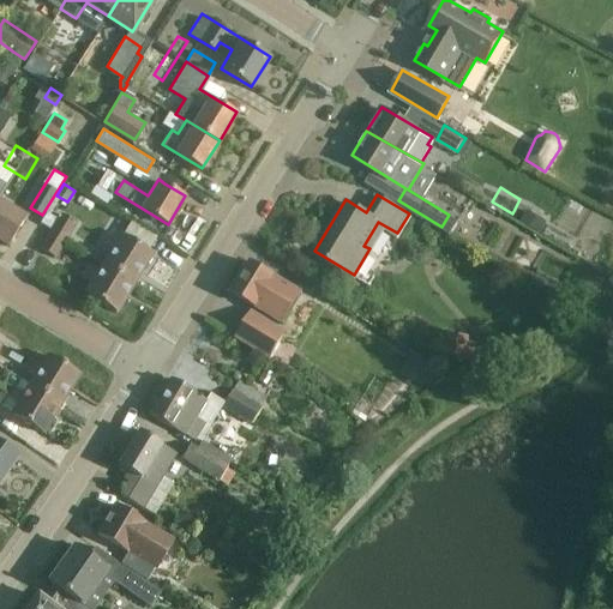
[(0,196),(0,240),(7,245),(26,213),(0,196)]
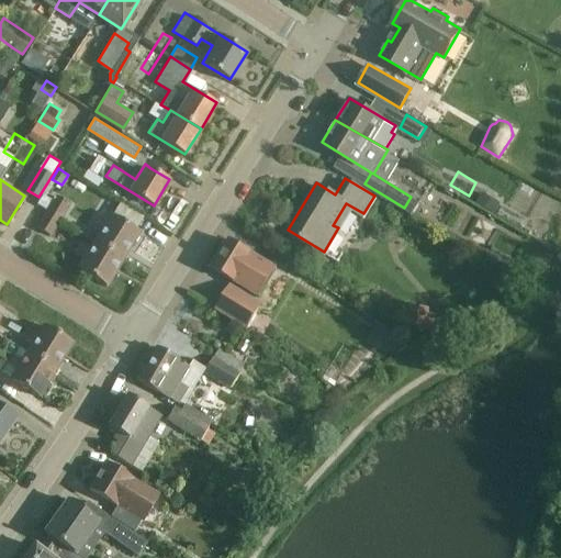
[(483,191),(477,201),(494,211),(500,201),(483,191)]
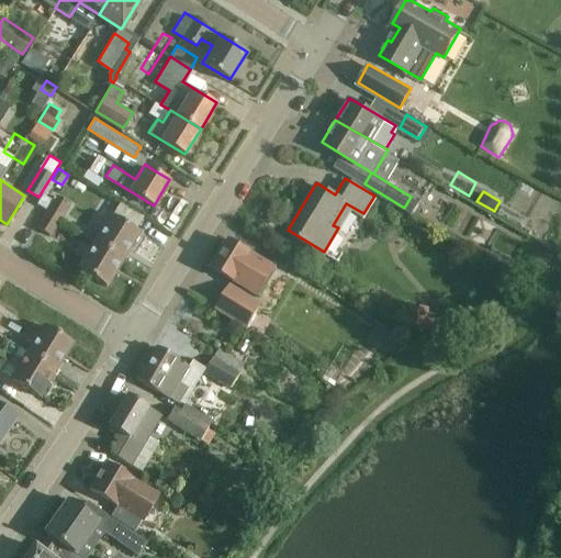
[(70,201),(59,193),(48,212),(59,219),(70,201)]
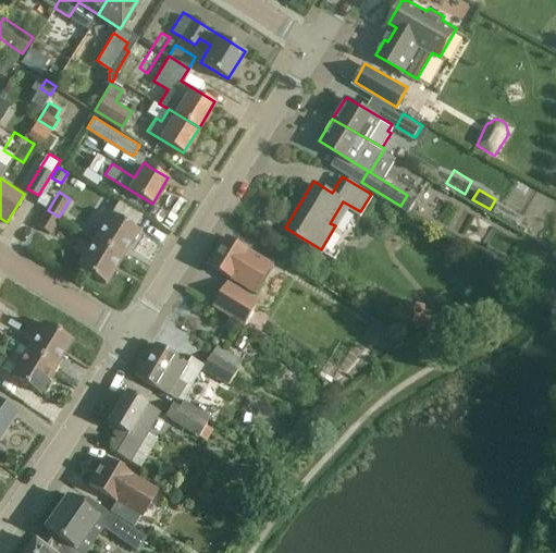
[(50,231),(59,217),(48,210),(38,224),(50,231)]
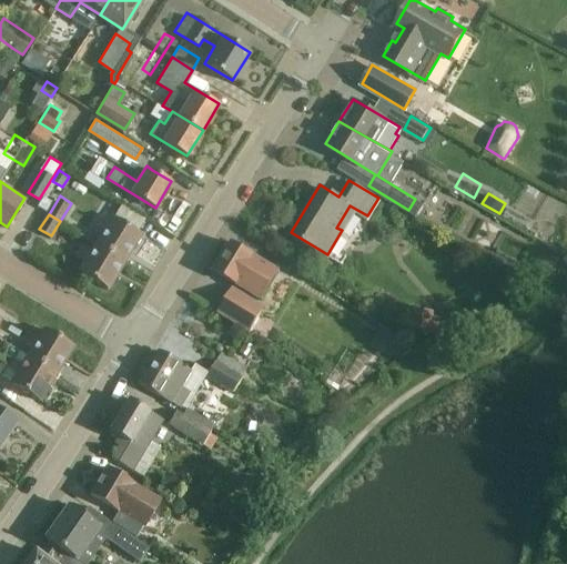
[(100,234),(95,242),(123,260),(140,232),(112,215),(105,225),(97,221),(91,230),(100,234)]
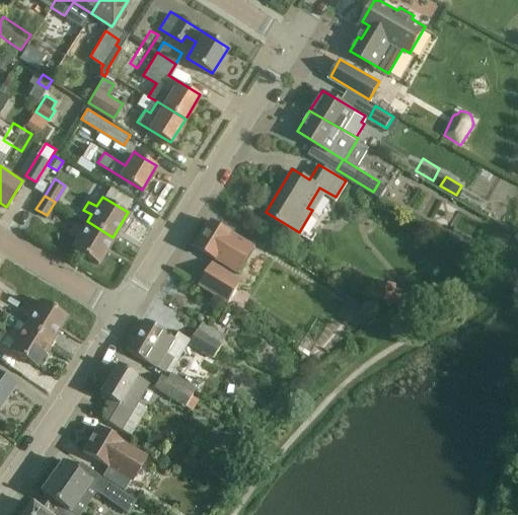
[(213,220),(197,246),(240,273),(247,261),(245,260),(253,246),(255,247),(256,246),(213,220)]
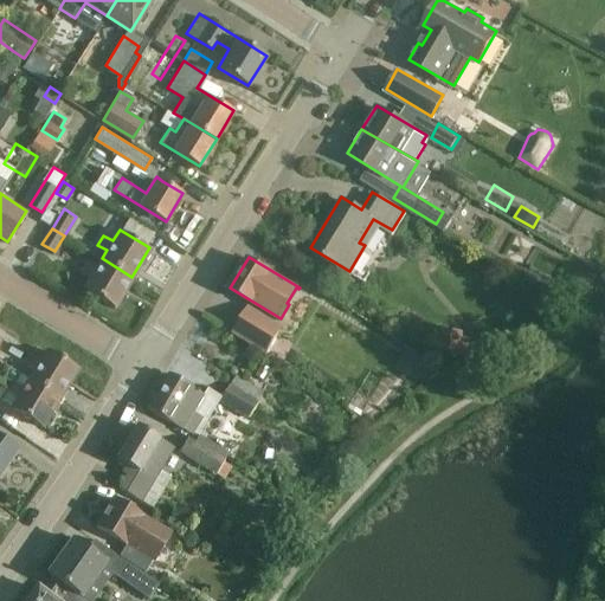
[(113,307),(132,277),(102,258),(96,267),(87,262),(81,271),(90,277),(84,289),(113,307)]
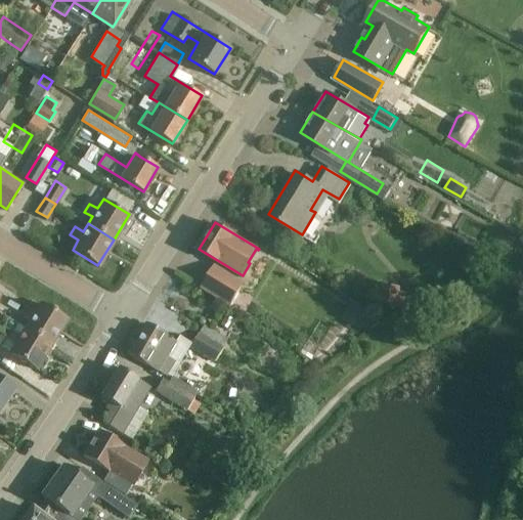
[(245,282),(215,264),(202,287),(231,304),(245,282)]
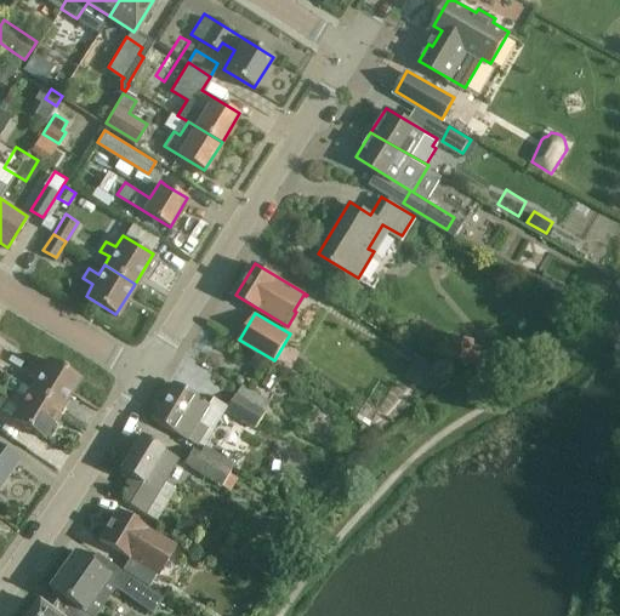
[(35,377),(29,387),(61,405),(78,375),(47,357),(41,368),(32,363),(26,372),(35,377)]
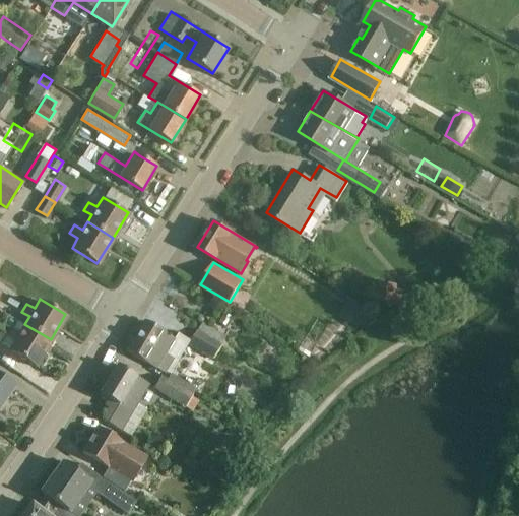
[(168,352),(177,339),(144,319),(126,349),(157,369),(158,368),(166,372),(175,358),(168,352)]
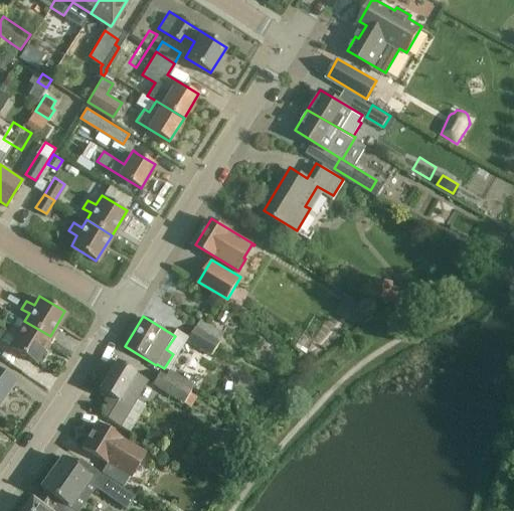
[(314,324),(320,341),(333,336),(328,320),(314,324)]
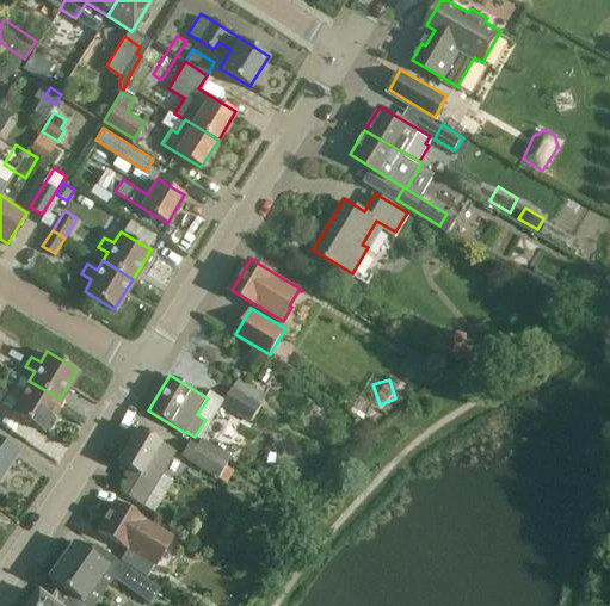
[(11,410),(22,416),(42,428),(60,399),(29,381),(24,390),(16,384),(10,394),(18,399),(11,410)]
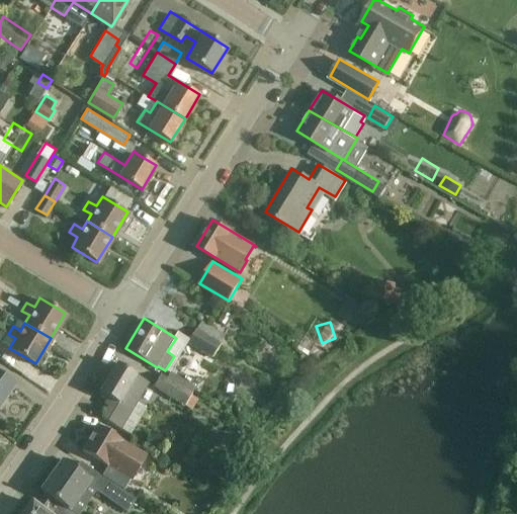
[(210,325),(205,338),(230,347),(235,334),(210,325)]
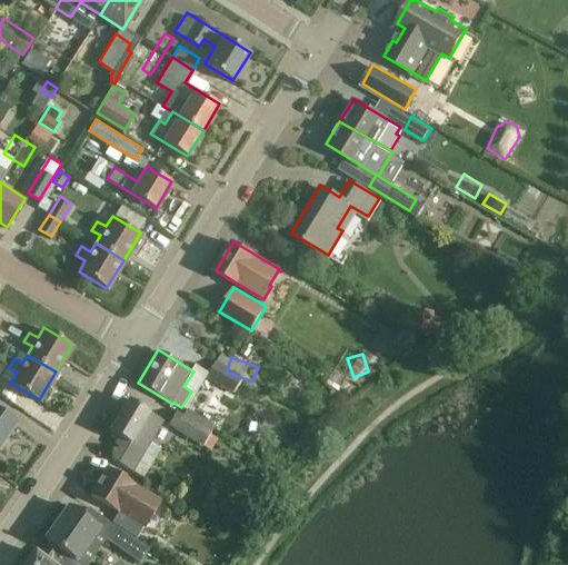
[(329,378),(326,383),(337,390),(340,385),(329,378)]
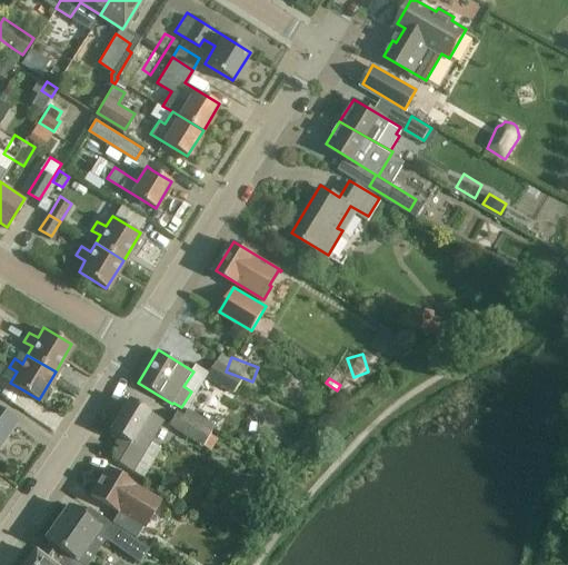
[(267,417),(288,413),(284,394),(262,398),(267,417)]
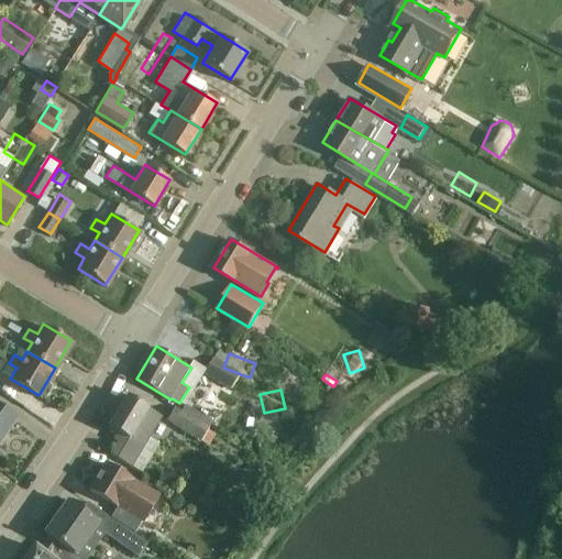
[(162,417),(146,407),(128,395),(108,427),(121,435),(110,453),(129,464),(130,462),(142,470),(160,442),(150,436),(162,417)]
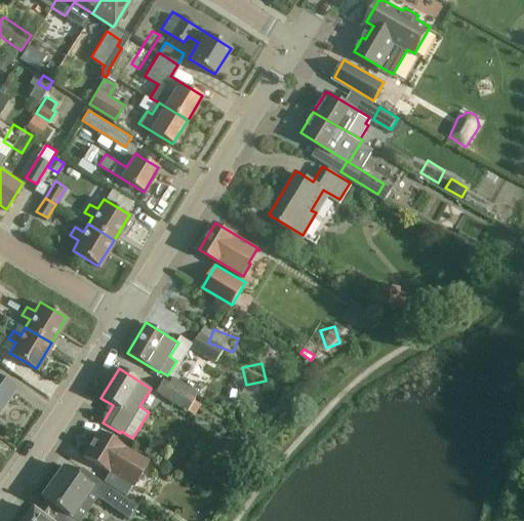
[(162,379),(196,400),(201,391),(173,374),(170,381),(164,377),(162,379)]
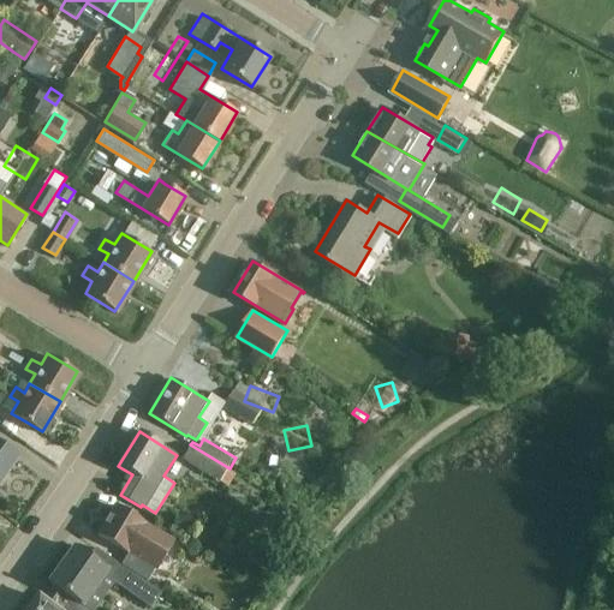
[(0,477),(16,454),(0,442),(0,477)]
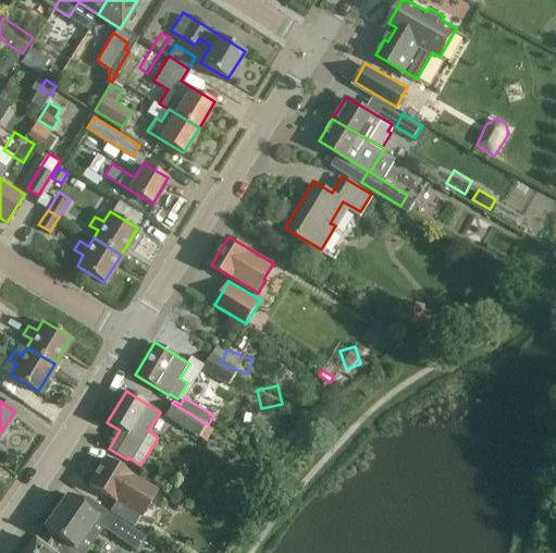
[(321,401),(314,410),(321,415),(329,405),(321,401)]
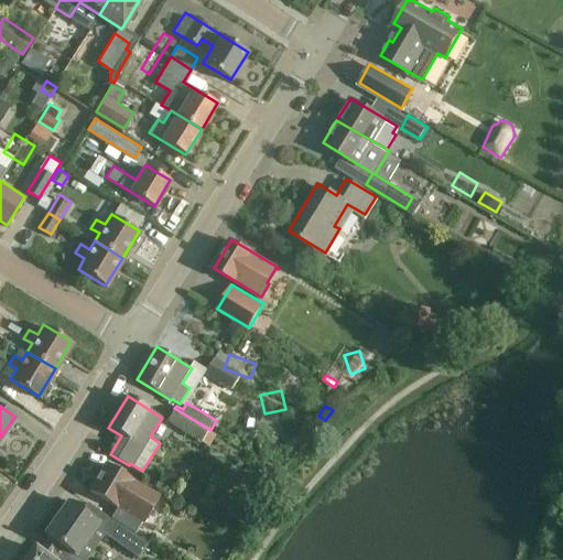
[(210,430),(174,408),(168,419),(204,440),(210,430)]
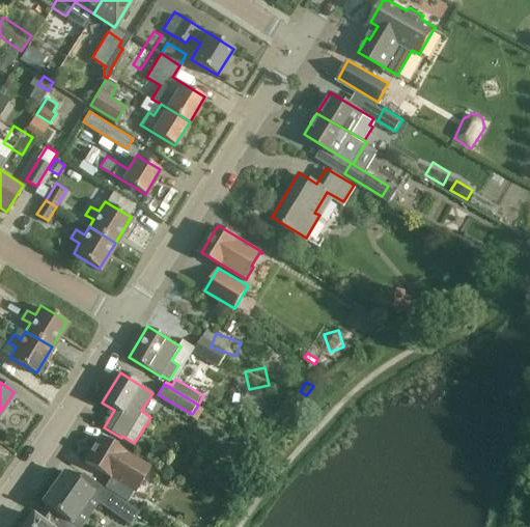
[(123,449),(98,434),(83,460),(109,475),(110,474),(111,475),(105,487),(128,500),(134,489),(135,489),(149,465),(122,449),(123,449)]
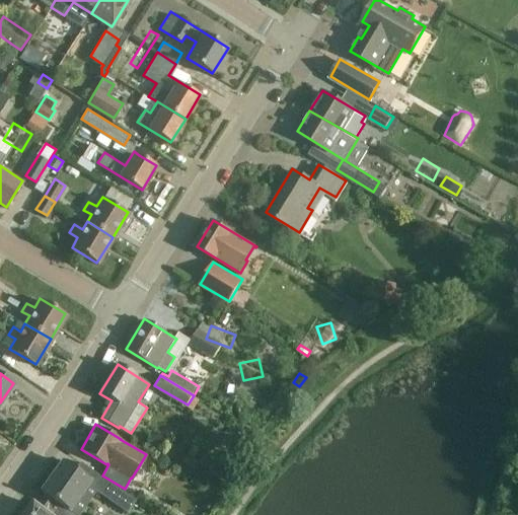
[(62,460),(41,490),(46,494),(69,512),(91,482),(62,460)]
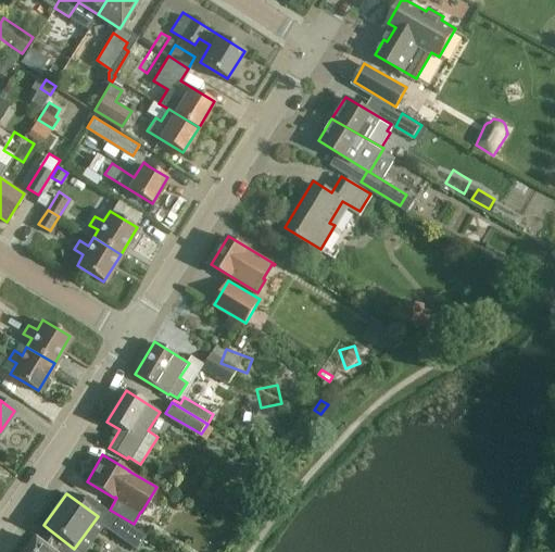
[(127,521),(118,535),(136,548),(146,534),(127,521)]
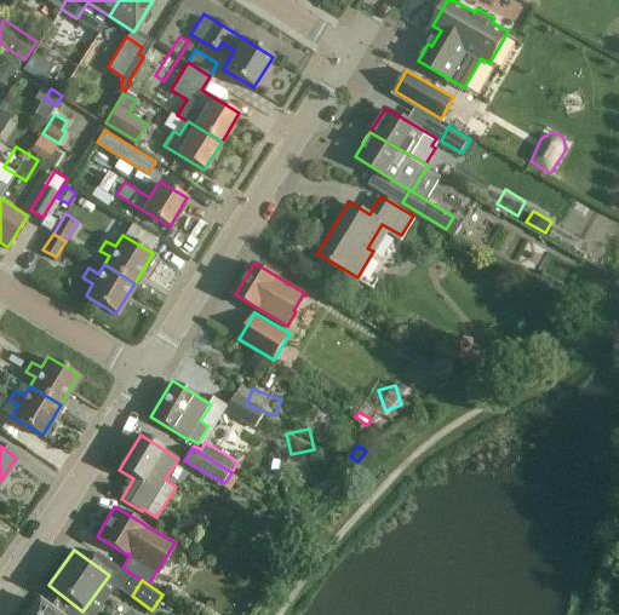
[(38,599),(26,614),(87,614),(82,611),(55,590),(44,604),(38,599)]
